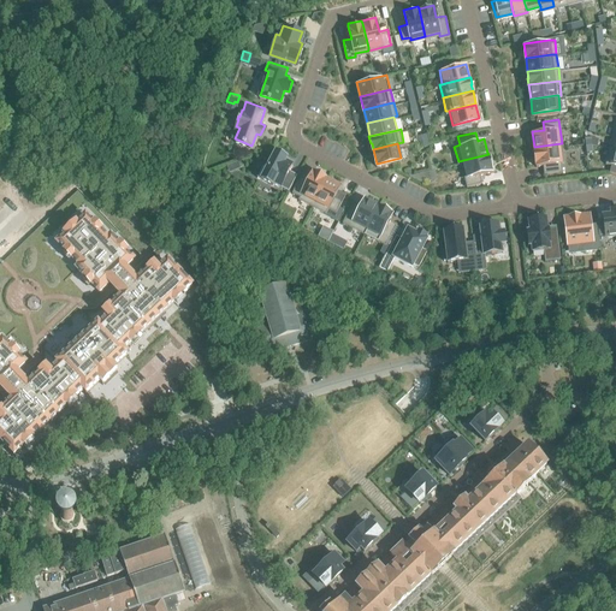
[(561,160),(564,160),(562,143),(534,147),(534,149),(535,161),(535,164),(543,162),(544,171),(562,168),(561,160)]
